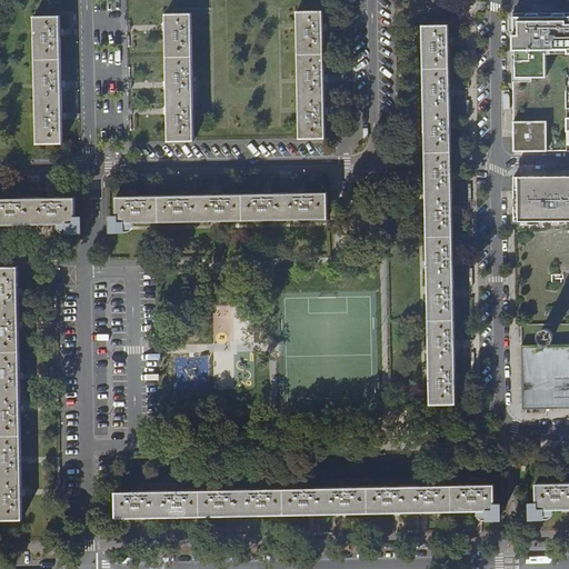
[(323,10),(297,11),(300,139),(326,139),(325,112),(325,79),(323,28),(323,10)]
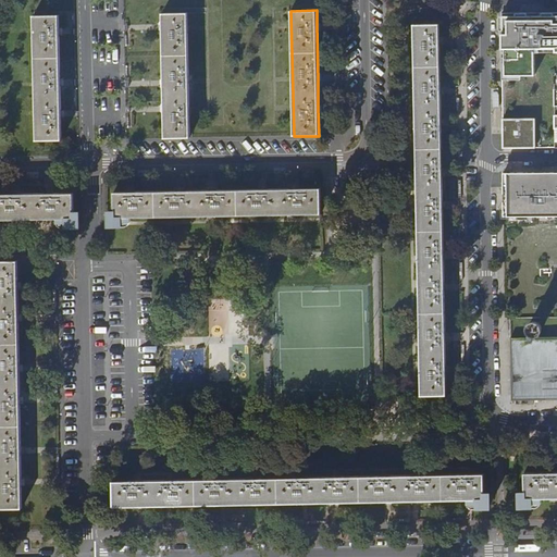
[(515,12),(503,13),(503,77),(503,113),(503,114),(503,115),(503,120),(503,143),(503,148),(536,148),(556,148),(556,147),(556,12),(539,12),(518,12),(515,12)]
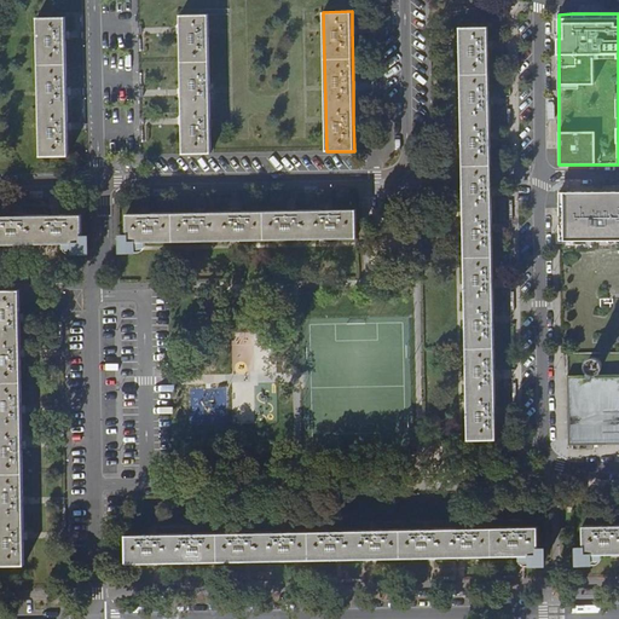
[(208,15),(181,16),(181,30),(181,61),(183,92),(183,111),(183,121),(183,154),(210,154),(208,15)]
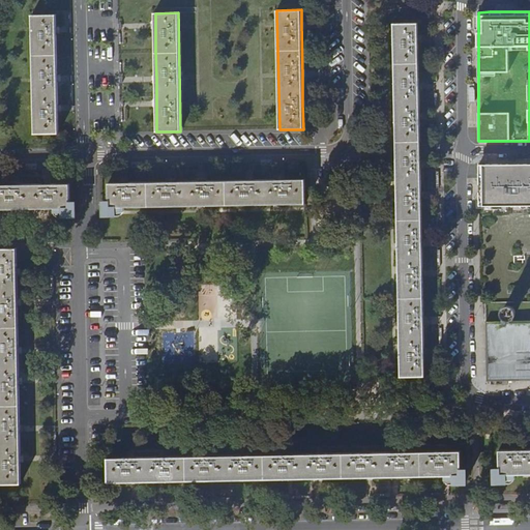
[(58,16),(34,16),(36,134),(59,133),(59,108),(58,79),(58,54),(58,30),(58,16)]
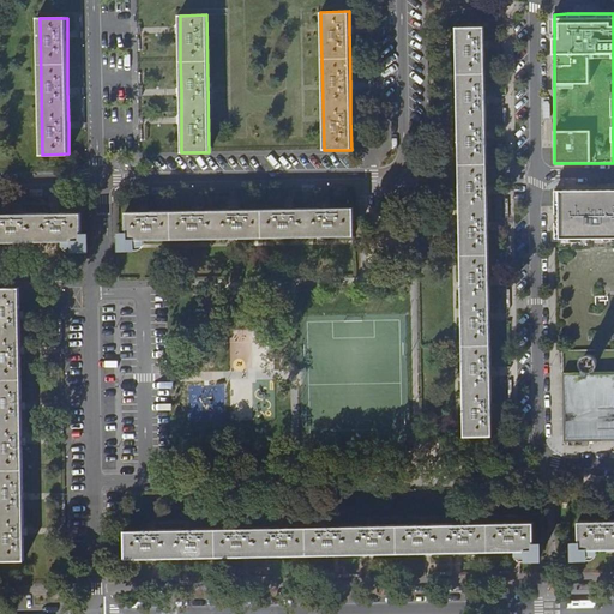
[(459,163),(487,163),(487,134),(486,100),(485,44),(485,26),(485,23),(485,22),(457,23),(459,163)]
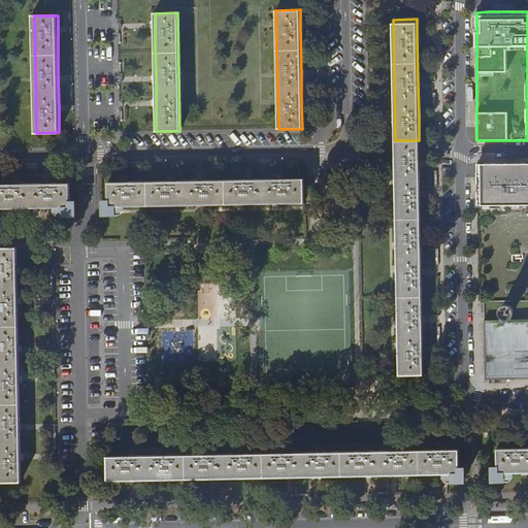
[(395,157),(419,156),(419,140),(395,140),(395,157)]
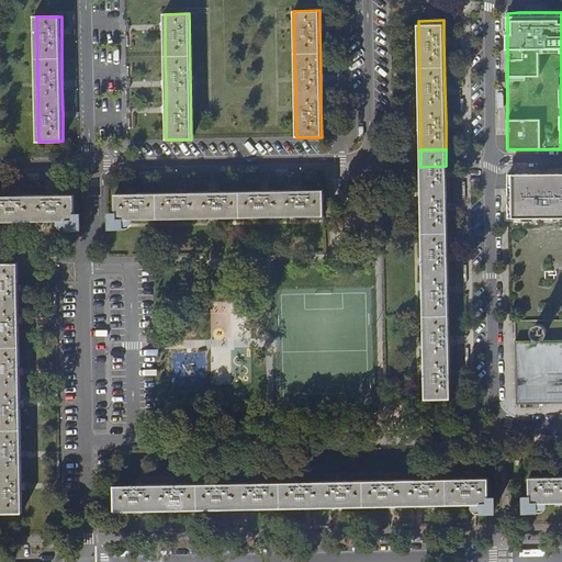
[(447,173),(446,166),(420,167),(425,400),(450,398),(450,372),(449,340),(448,290),(448,257),(447,206),(447,203),(447,173)]
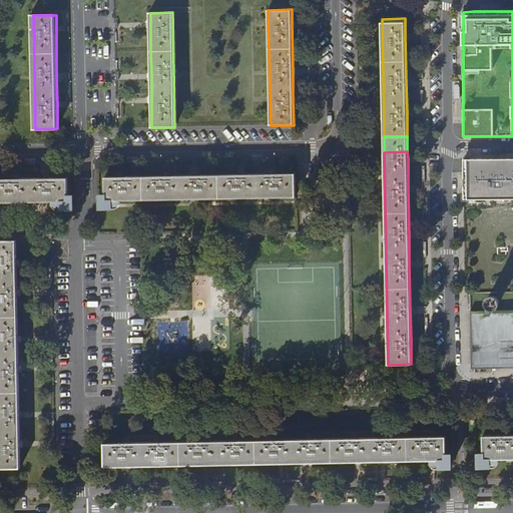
[(512,158),(498,158),(464,159),(464,162),(464,198),(512,197),(512,158)]
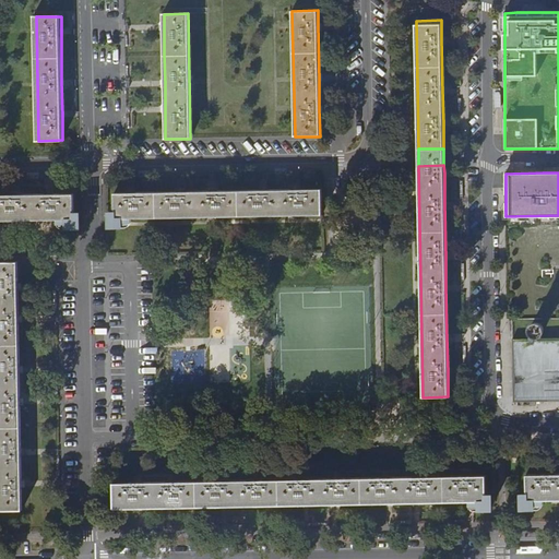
[(322,214),(321,189),(300,189),(278,190),(197,190),(132,191),(127,191),(118,191),(118,211),(108,211),(108,227),(126,226),(126,221),(131,221),(131,217),(322,214)]
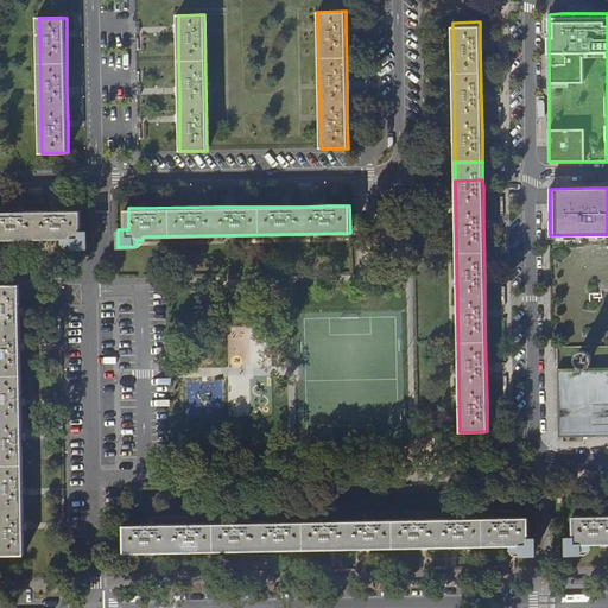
[(1,213),(0,213),(0,240),(63,240),(63,244),(74,244),(74,249),(87,249),(87,233),(82,233),(82,211),(61,213),(1,213)]
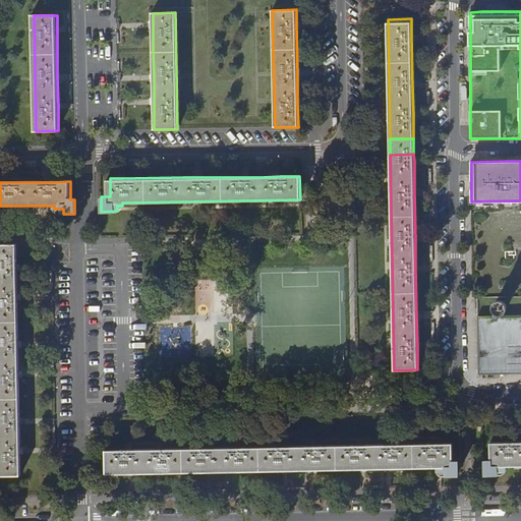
[(17,244),(0,244),(0,473),(18,473),(18,451),(18,422),(18,374),(17,345),(17,297),(17,269),(17,244)]
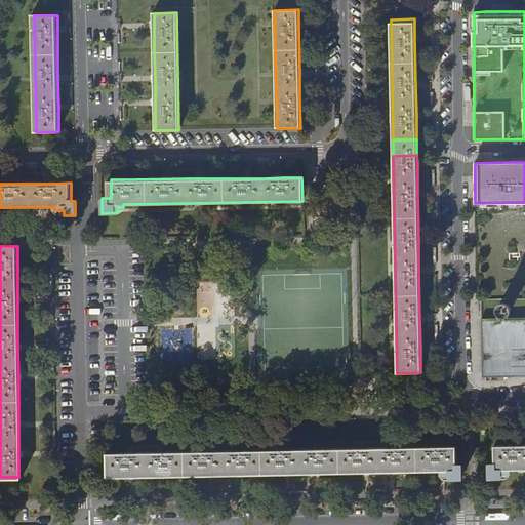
[(215,281),(196,281),(197,317),(215,316),(215,281)]
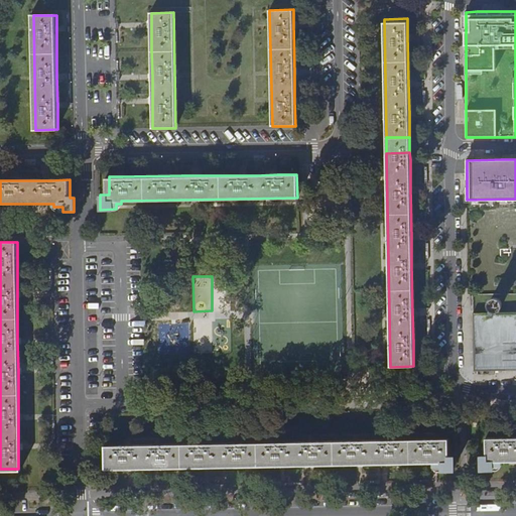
[(475,371),(515,370),(515,311),(501,312),(501,308),(502,306),(502,304),(502,302),(502,301),(500,299),(499,299),(497,298),(496,298),(494,299),(492,300),(491,302),(491,304),(491,306),(492,307),(493,308),(493,312),(474,313),(475,371)]
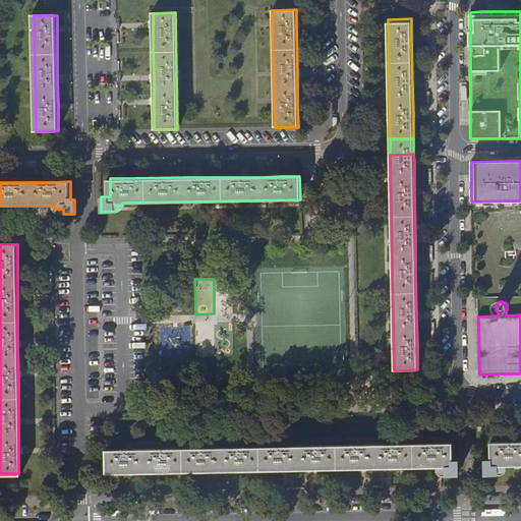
[(508,467),(520,466),(520,442),(515,443),(490,443),(491,461),(486,461),(486,475),(498,475),(498,470),(508,469),(508,467)]
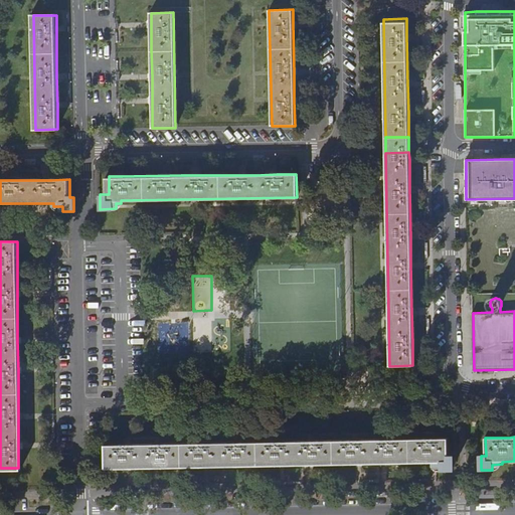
[(441,458),(441,441),(103,445),(103,469),(131,469),(156,468),(207,468),(231,467),(283,466),(307,466),(359,465),(383,465),(428,464),(428,467),(435,467),(435,472),(446,472),(445,458),(441,458)]
